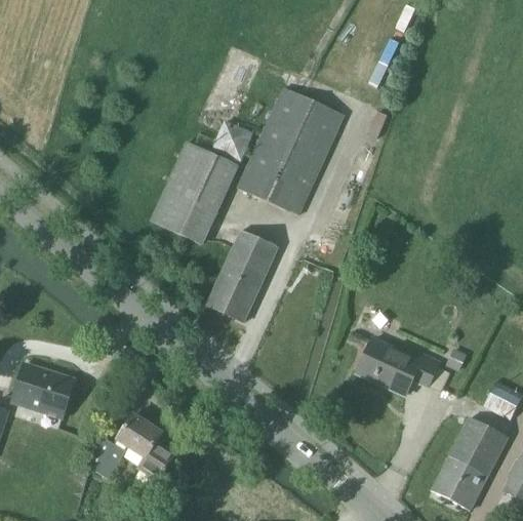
[(239,188),(298,214),(345,114),(285,86),(239,188)]
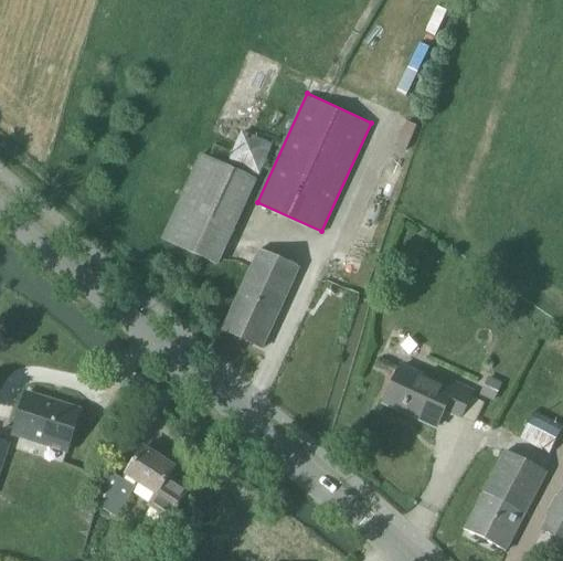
[(229,160),(261,173),(274,143),(242,129),(229,160)]
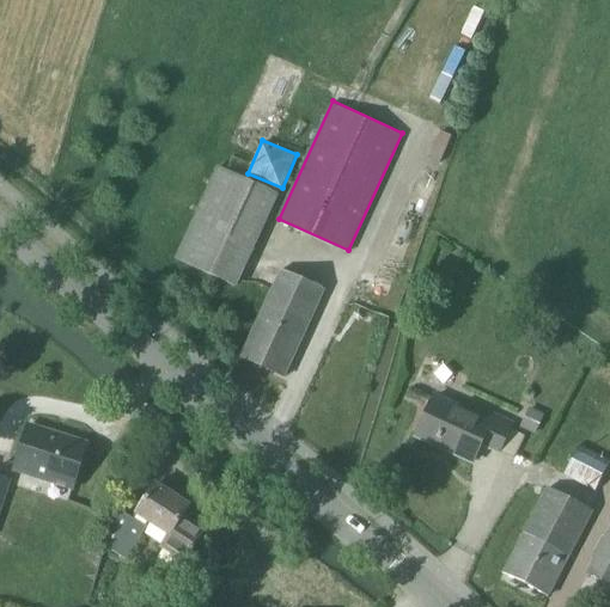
[(219,165),(177,256),(237,283),(279,192),(219,165)]
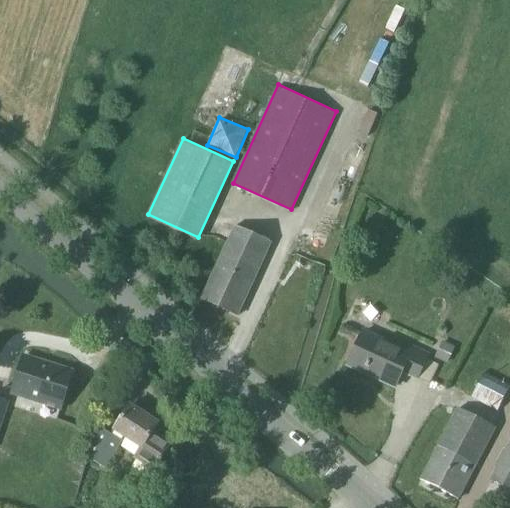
[(236,223),(202,297),(239,313),(272,240),(271,239),(270,240),(262,236),(262,235),(236,223)]
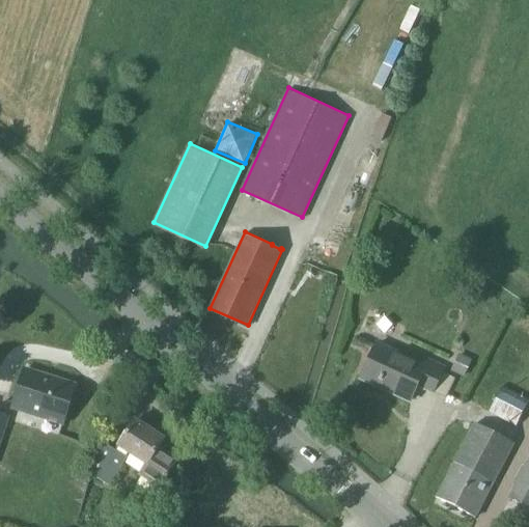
[(378,342),(362,377),(381,385),(382,383),(392,388),(391,390),(411,398),(418,384),(420,385),(421,384),(430,389),(429,389),(433,391),(445,364),(414,351),(411,358),(378,342)]
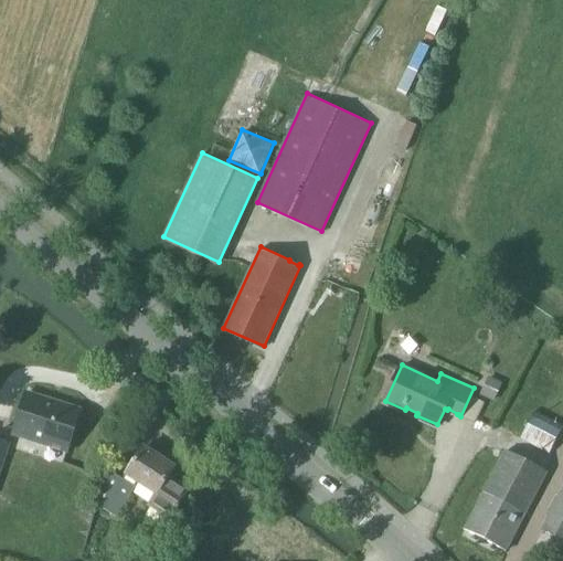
[(482,393),(496,399),(503,382),(490,376),(482,393)]
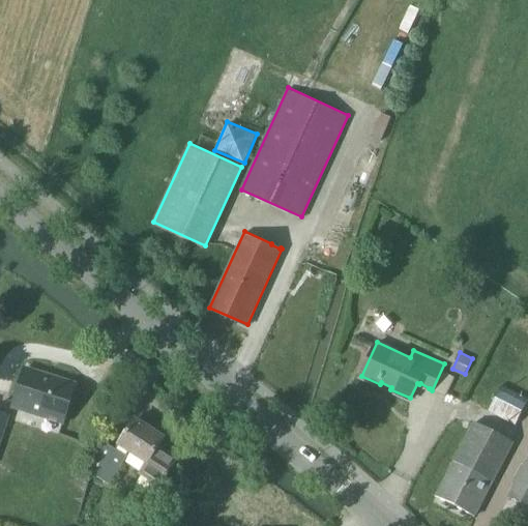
[(13,404),(26,408),(64,420),(76,383),(55,377),(55,378),(46,375),(46,374),(25,367),(13,404)]
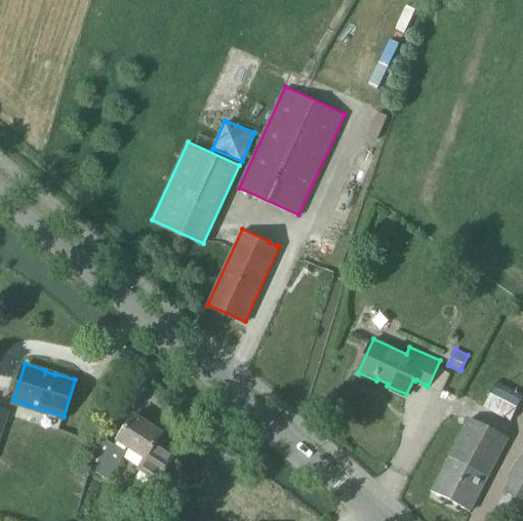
[(496,379),(483,404),(512,419),(522,399),(522,394),(496,379)]
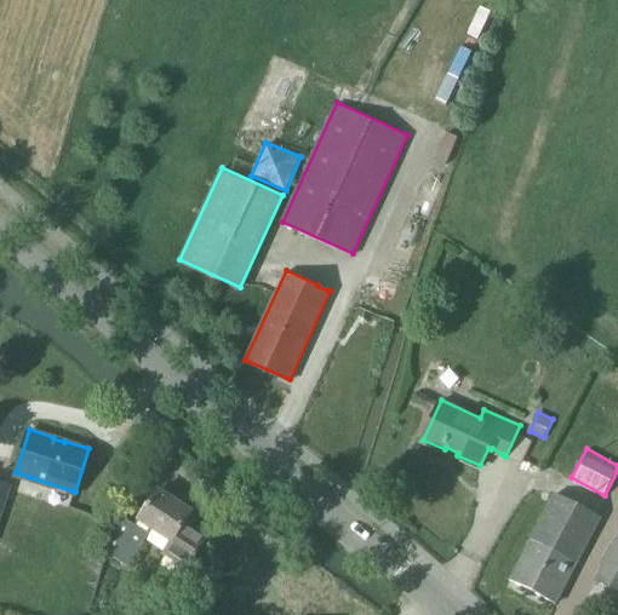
[(0,518),(12,484),(3,481),(3,482),(0,481),(0,518)]
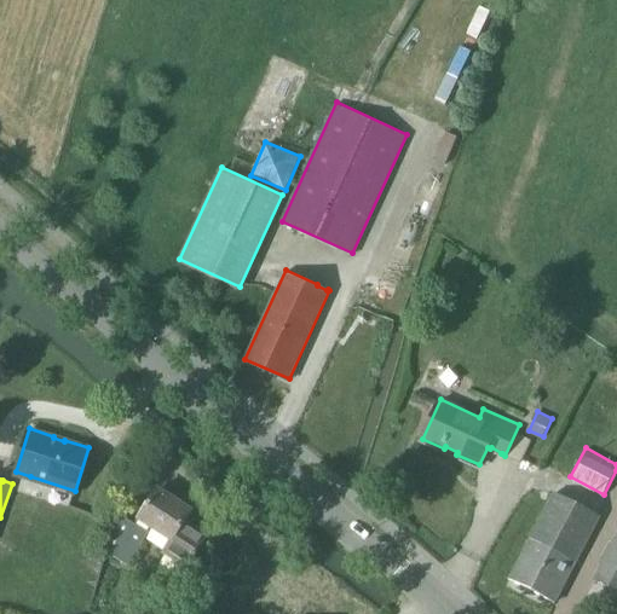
[(102,546),(128,563),(153,527),(172,539),(165,550),(188,565),(207,534),(185,521),(192,510),(157,487),(138,517),(136,522),(133,521),(133,522),(124,516),(124,515),(122,514),(102,546)]
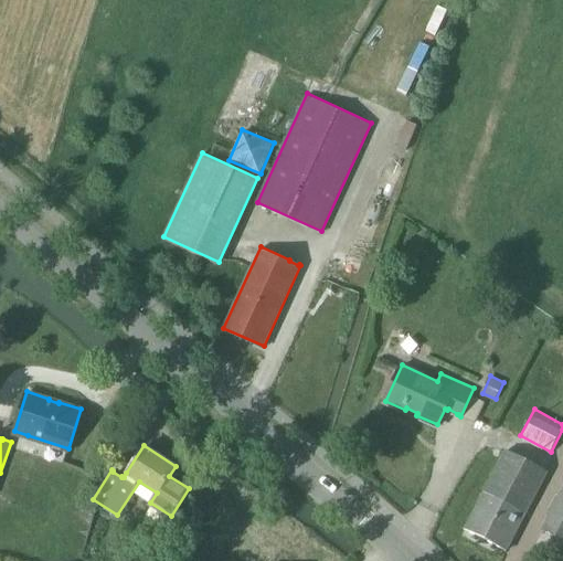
[(465,527),(507,549),(548,469),(506,448),(465,527)]
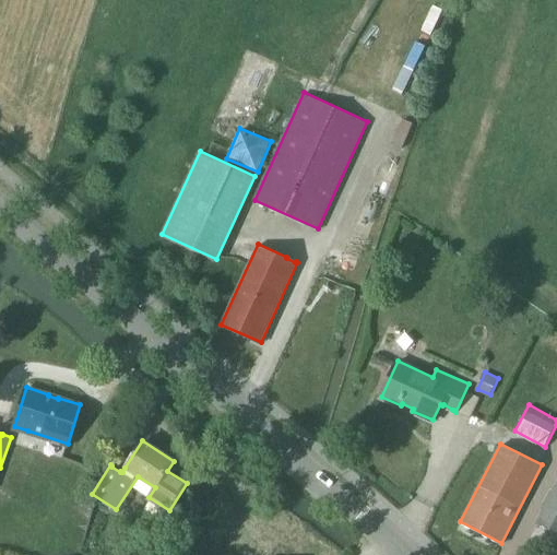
[(556,483),(554,489),(553,489),(550,494),(552,494),(545,505),(543,509),(536,521),(556,531),(556,483)]
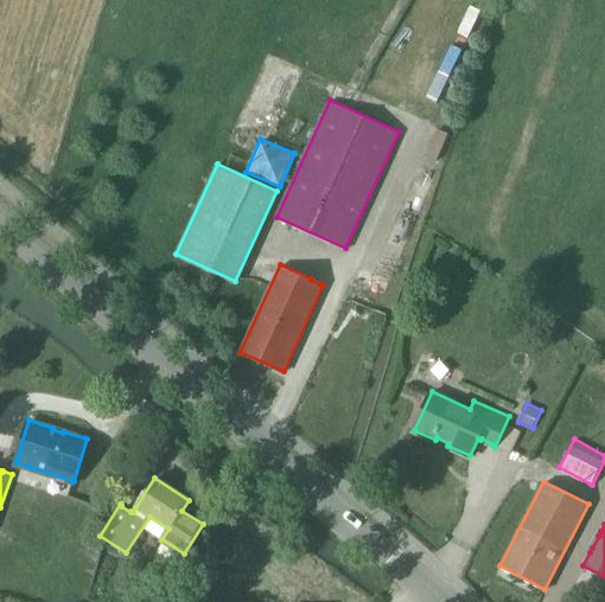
All buildings are outlined.
